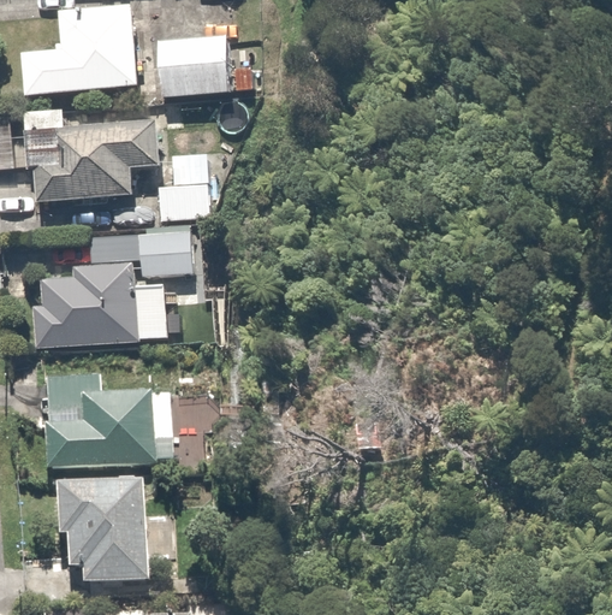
[(110,0),(59,5),(61,39),(18,43),(23,94),(154,82),(147,0),(110,0)]
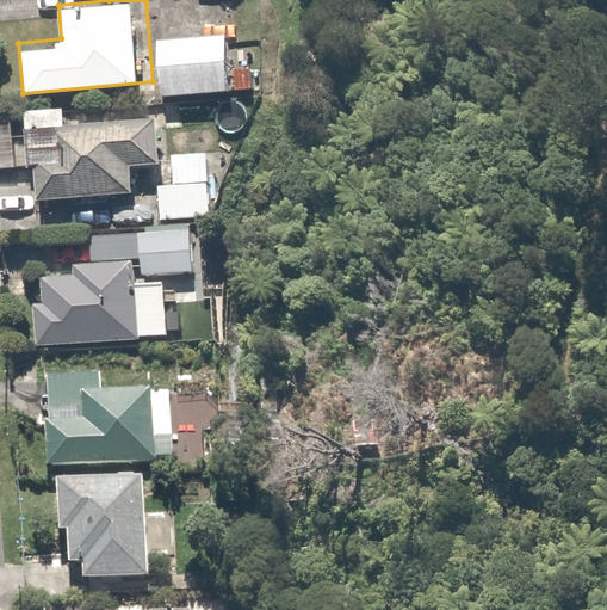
[(158,94),(268,93),(268,67),(242,67),(241,34),(158,35),(158,94)]
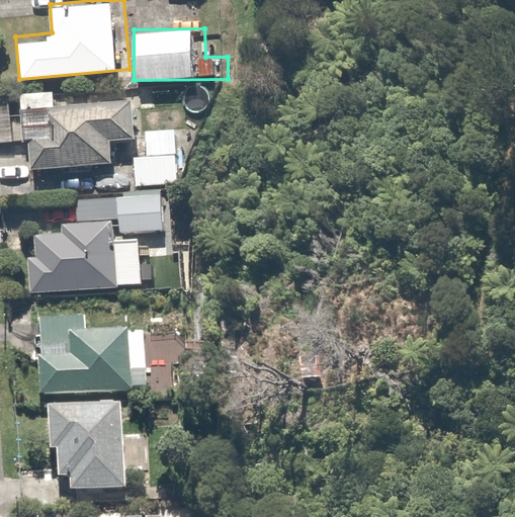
[(57,86),(19,90),(28,172),(139,160),(132,96),(59,104),(57,86)]
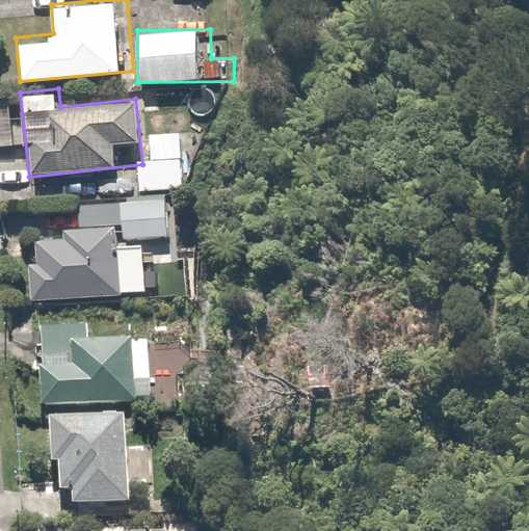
[(155,162),(142,164),(146,191),(199,185),(193,130),(152,135),(155,162)]
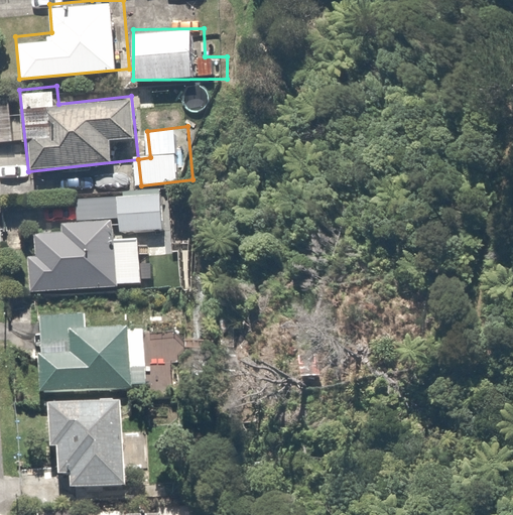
[(25,227),(31,287),(140,277),(136,236),(171,233),(167,188),(67,198),(70,223),(25,227)]
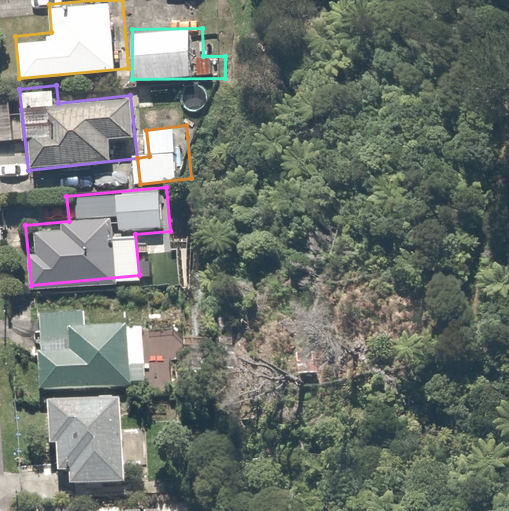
[(32,335),(35,387),(129,382),(125,314),(68,317),(69,333),(32,335)]
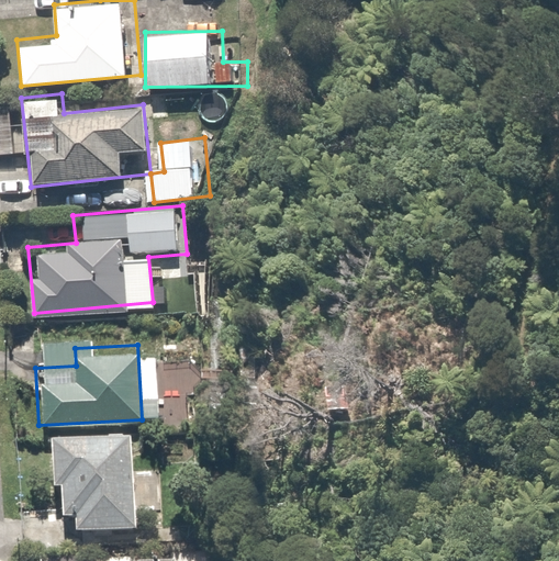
[(49,437),(54,513),(74,512),(75,531),(135,527),(130,432),(49,437)]
